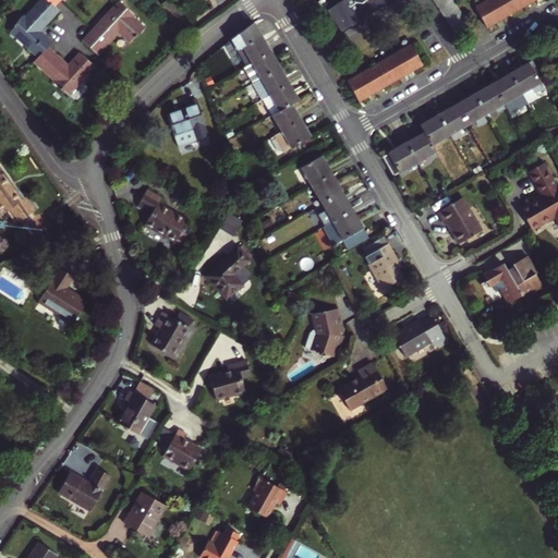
[(52,41),(47,36),(40,29),(59,11),(53,7),(47,0),(38,0),(25,15),(23,14),(13,25),(14,26),(12,28),(25,41),(23,44),(37,57),(48,46),(52,41)]
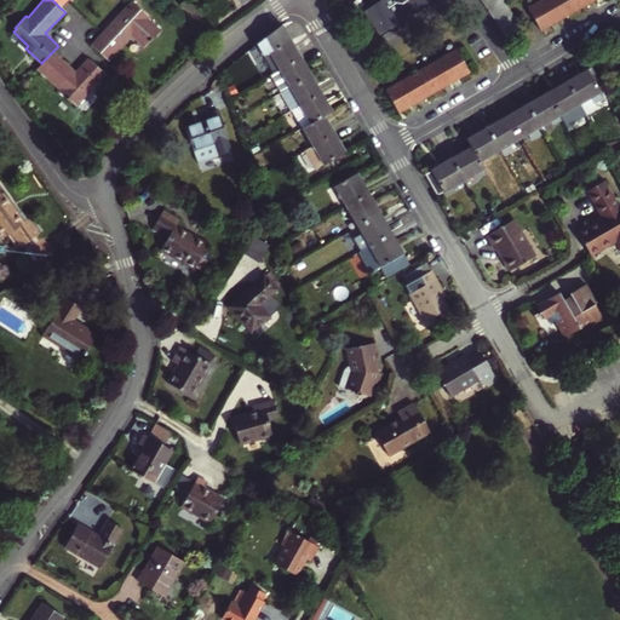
[(383,0),(363,13),(377,33),(399,18),(425,0),(383,0)]
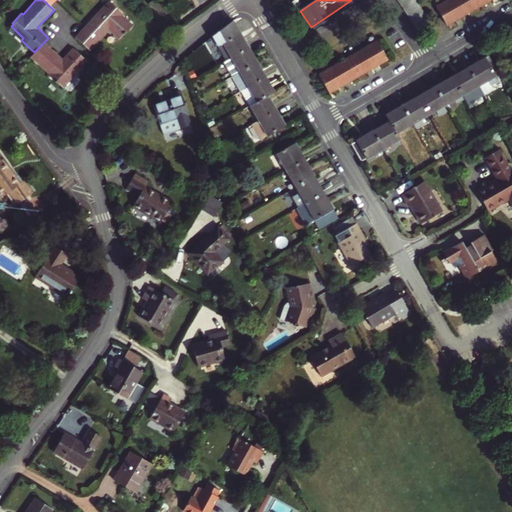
[(407,13),(419,5),(417,3),(415,0),(412,0),(403,7),(407,13)]
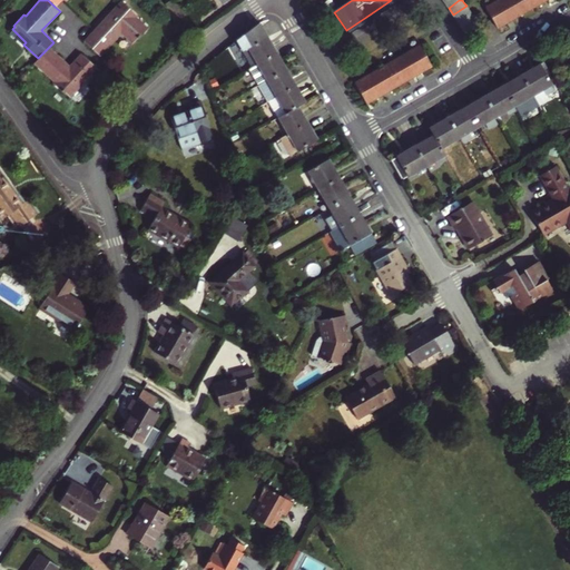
[(500,0),(484,9),(495,29),(512,19),(501,0),(500,0)]
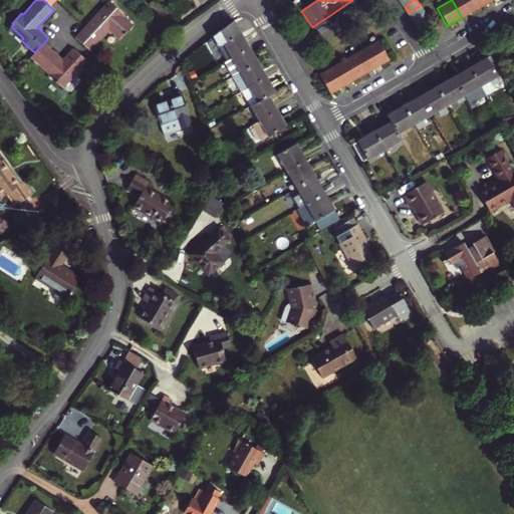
[(472,0),(452,0),(462,17),(477,8),(472,0)]
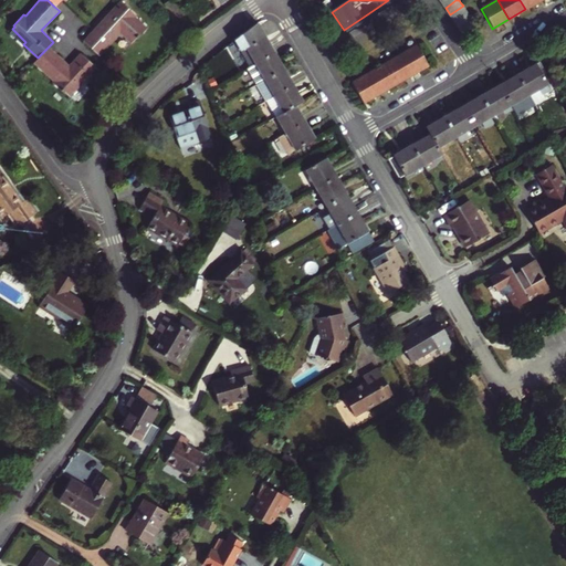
[(520,0),(525,9),(542,0),(541,0),(520,0)]
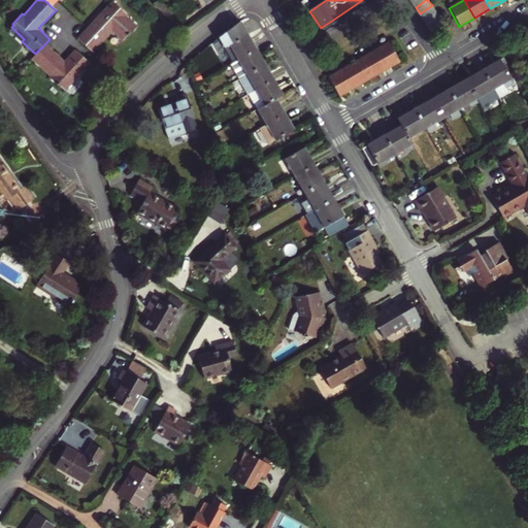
[(111,1),(86,28),(76,37),(93,53),(112,32),(114,28),(125,38),(127,36),(128,37),(137,26),(126,17),(127,15),(111,1)]
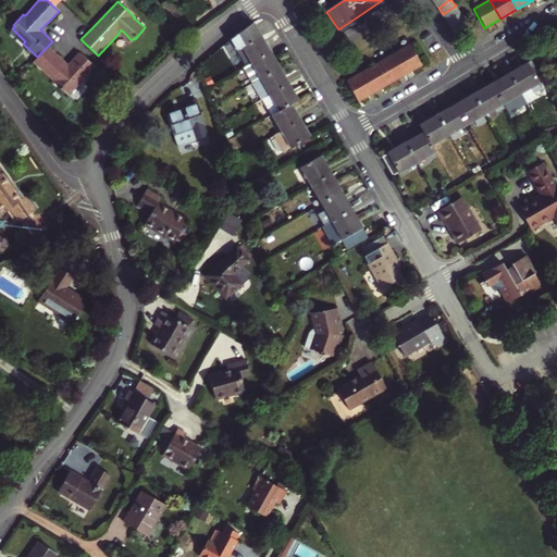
[(171,4),(166,9),(172,14),(176,10),(171,4)]
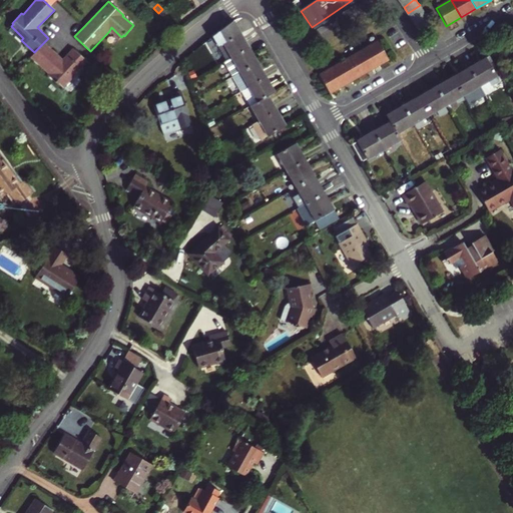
[(412,19),(424,12),(420,5),(408,13),(412,19)]
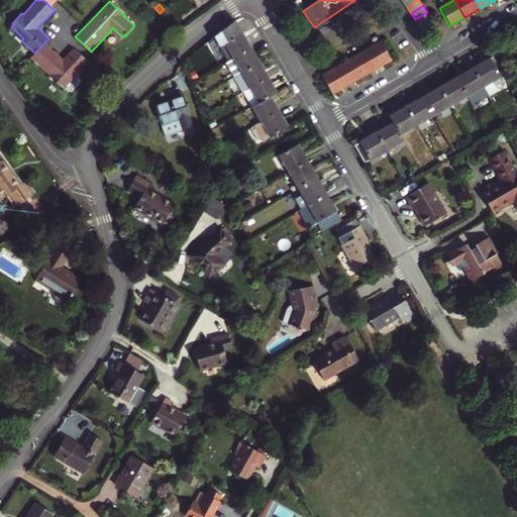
[(169,13),(165,10),(164,9),(160,13),(165,18),(169,13)]
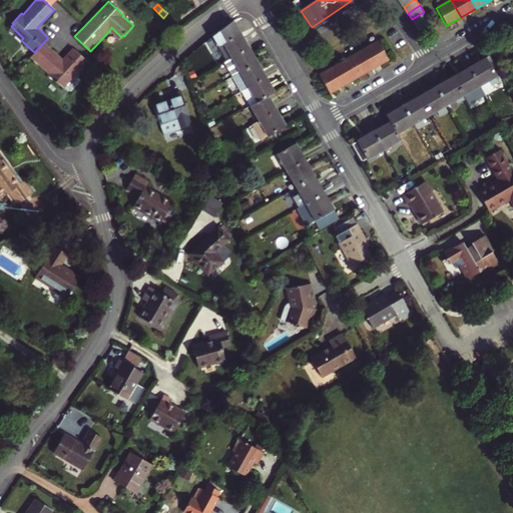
[(417,26),(428,18),(424,12),(412,19),(417,26)]
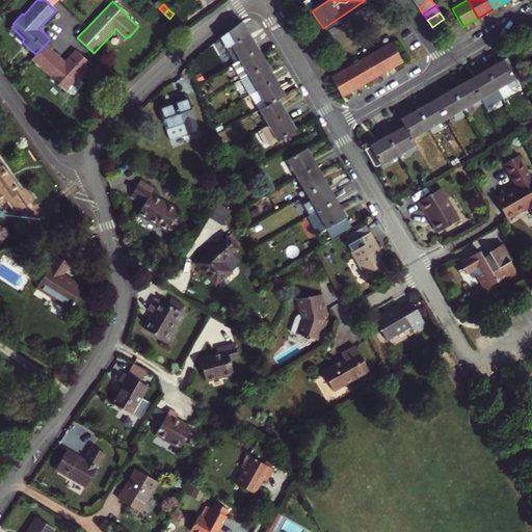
[(448,25),(444,19),(432,27),(436,33),(448,25)]
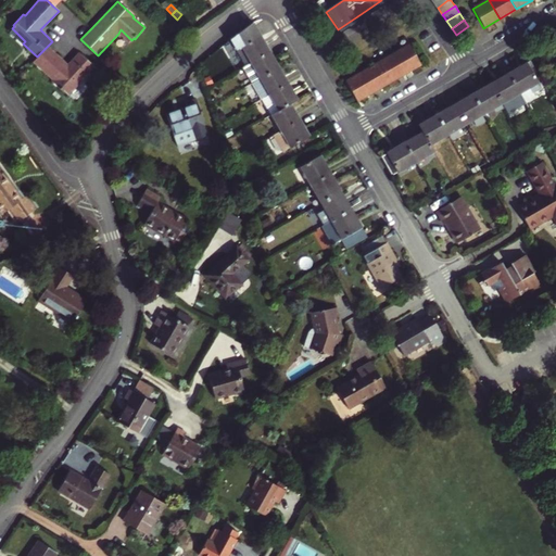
[(244,66),(269,52),(253,24),(254,24),(253,22),(252,23),(230,40),(244,66)]
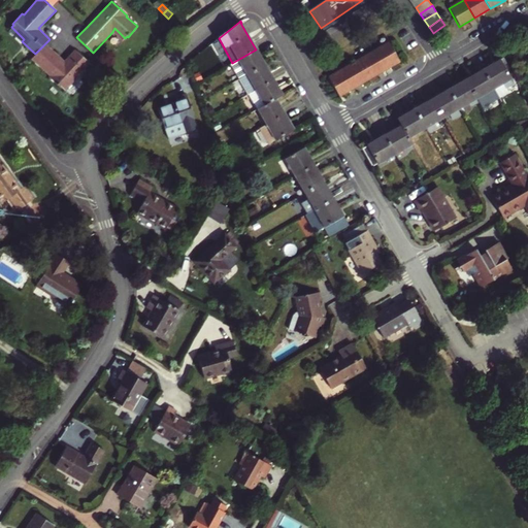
[(64,61),(45,43),(35,54),(31,59),(51,75),(48,77),(59,87),(60,86),(63,88),(74,75),(76,77),(90,64),(74,50),(68,57),(64,61)]
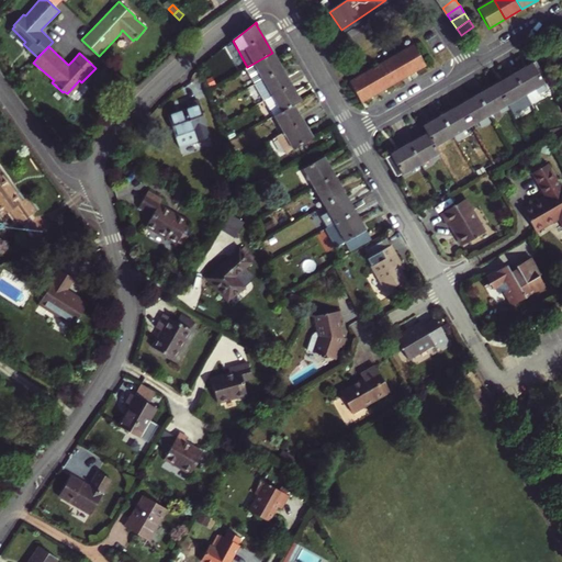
[(425,65),(414,46),(397,56),(408,75),(425,65)]
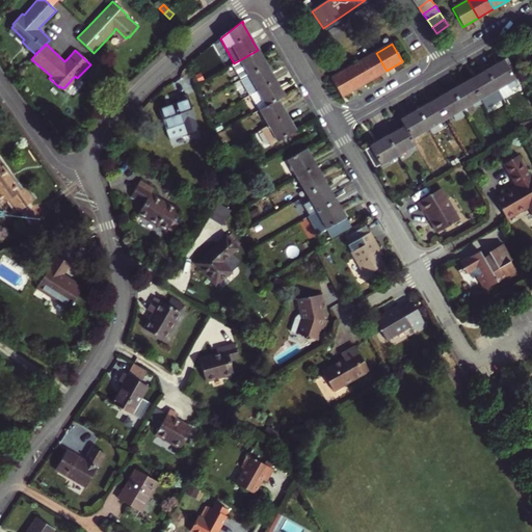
[(266,64),(258,50),(234,63),(232,64),(241,80),(248,75),(266,64)]
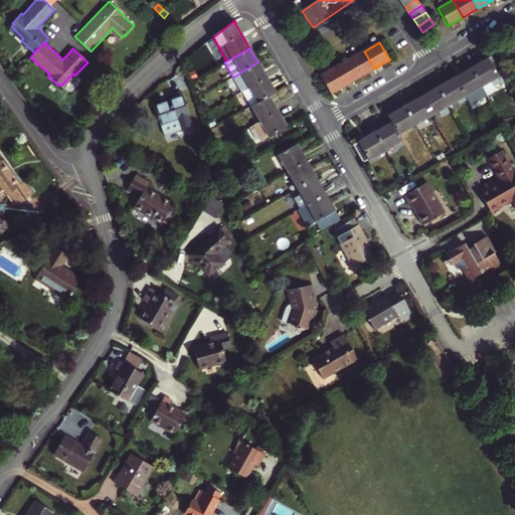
[(350,59),(360,77),(374,68),(364,51),(350,59)]
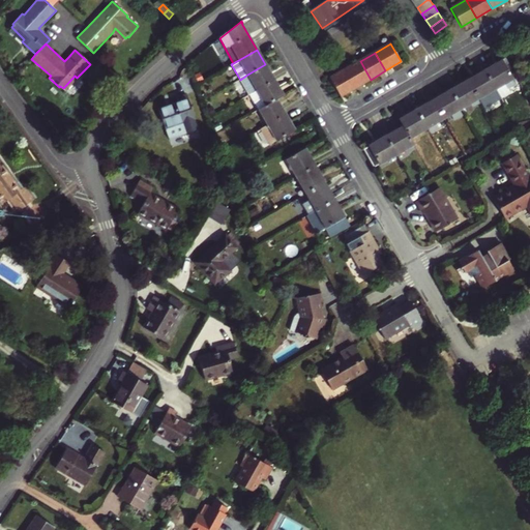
[(501,60),(484,69),(496,88),(503,84),(506,89),(516,84),(501,60)]
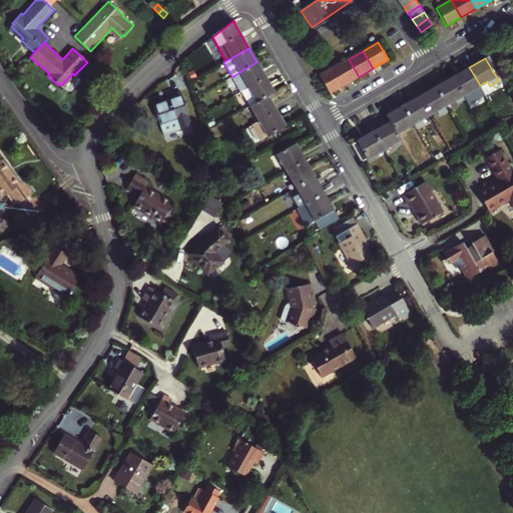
[(349,59),(335,67),(345,85),(359,77),(349,59)]
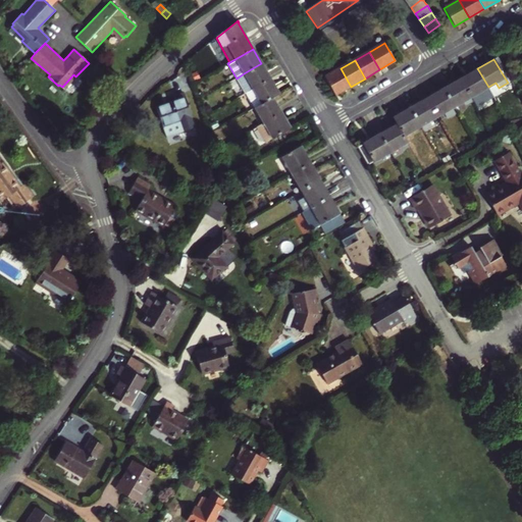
[(261,63),(244,73),(237,79),(245,93),(270,79),(261,63)]
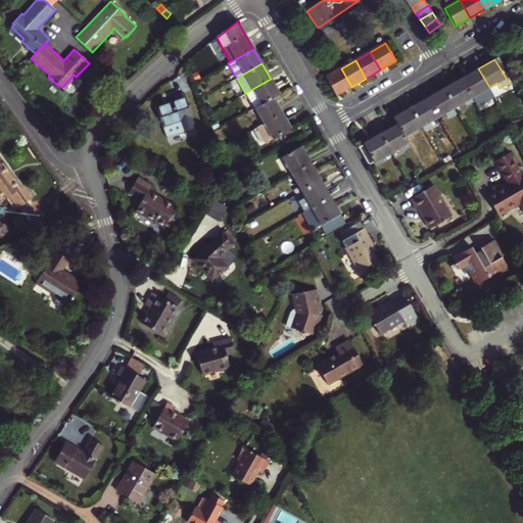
[(351,87),(341,68),(326,78),(336,95),(351,87)]
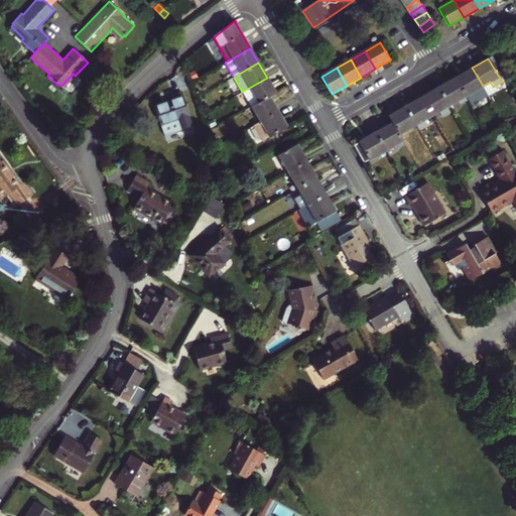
[(472,68),(455,78),(465,96),(483,86),(472,68)]
